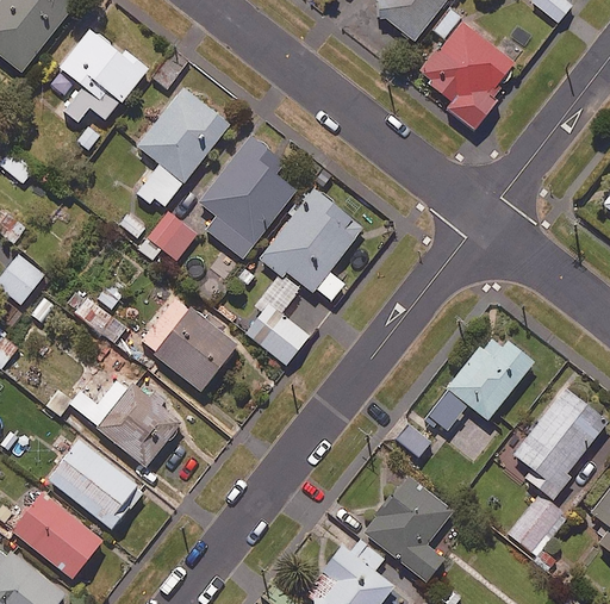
[(74,7),(66,0),(1,0),(0,1),(0,51),(23,70),(74,7)]
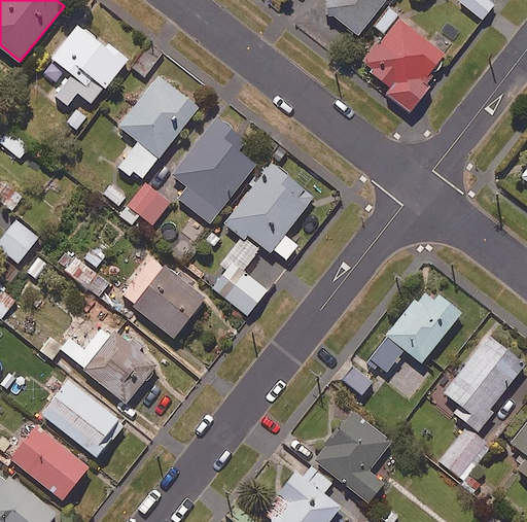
[(397,11),(388,4),(391,0),(324,0),(319,7),(360,39),(373,24),(383,31),(397,11)]
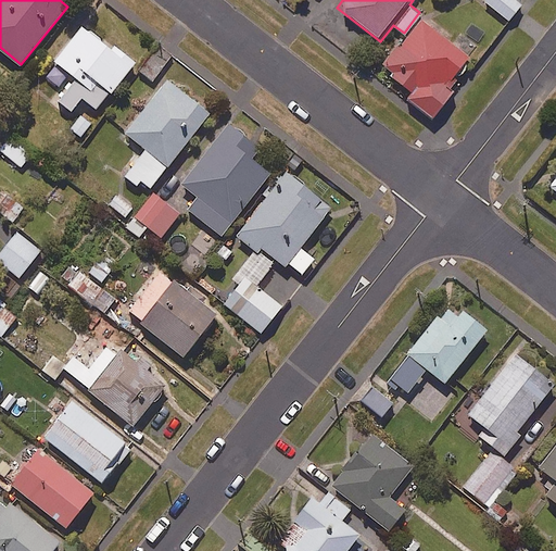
[(522,3),(518,0),(484,0),(509,20),(522,3)]
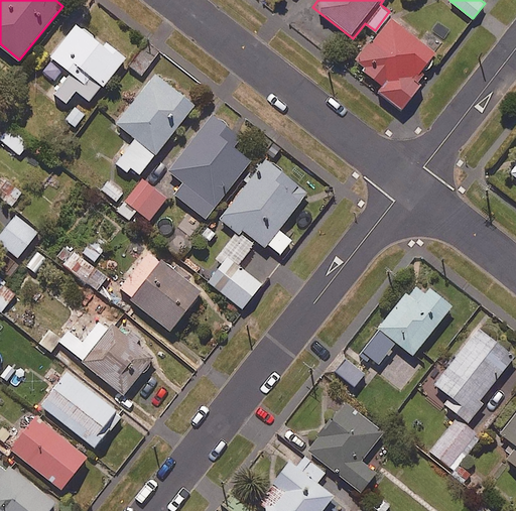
[(436,53),(391,18),(355,66),(380,86),(376,92),(401,111),(421,86),(415,81),(436,53)]
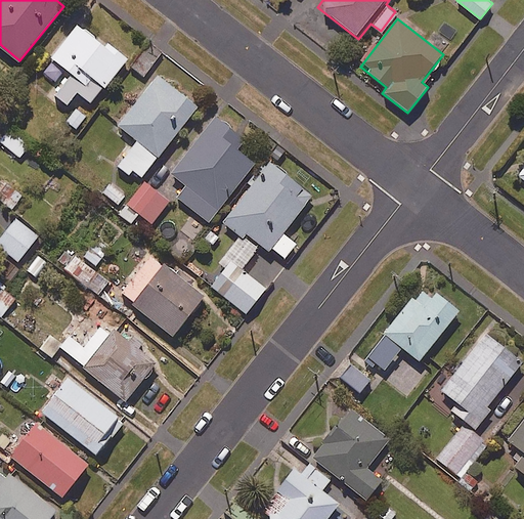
[(103,47),(78,26),(50,57),(70,75),(52,95),(66,106),(78,92),(90,103),(127,59),(107,42),(103,47)]
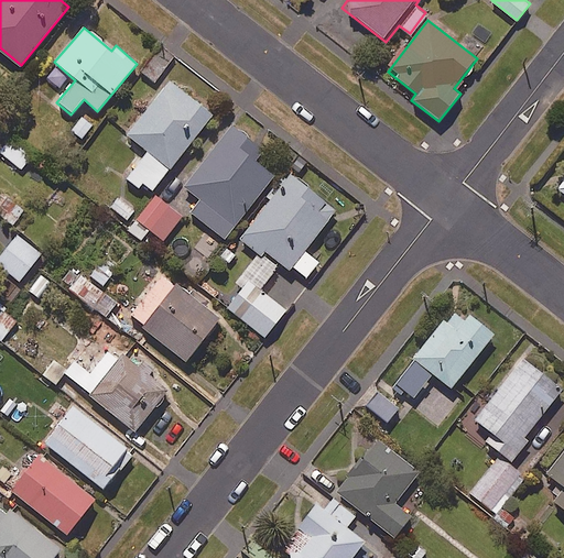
[(179,56),(159,43),(141,69),(161,83),(179,56)]
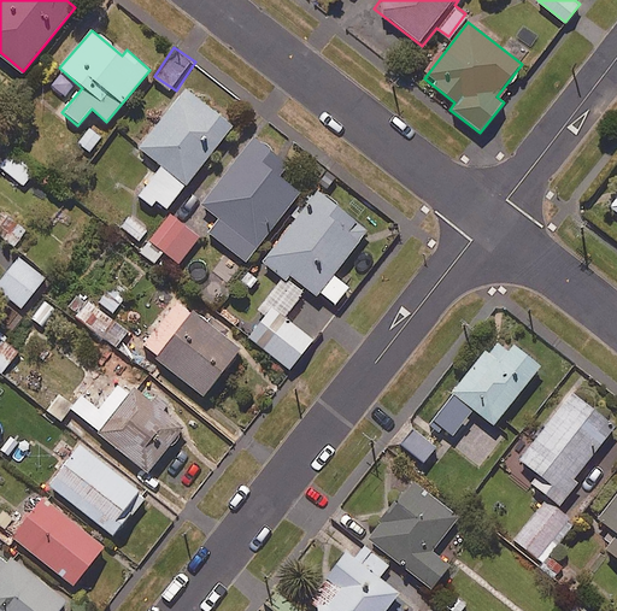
[(233,127),(186,89),(139,148),(160,166),(139,194),(163,213),(233,127)]
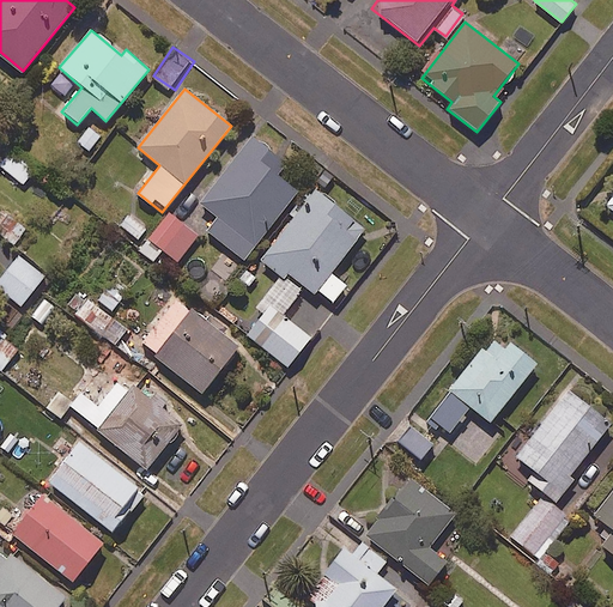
[(90,150),(103,134),(89,122),(76,138),(90,150)]
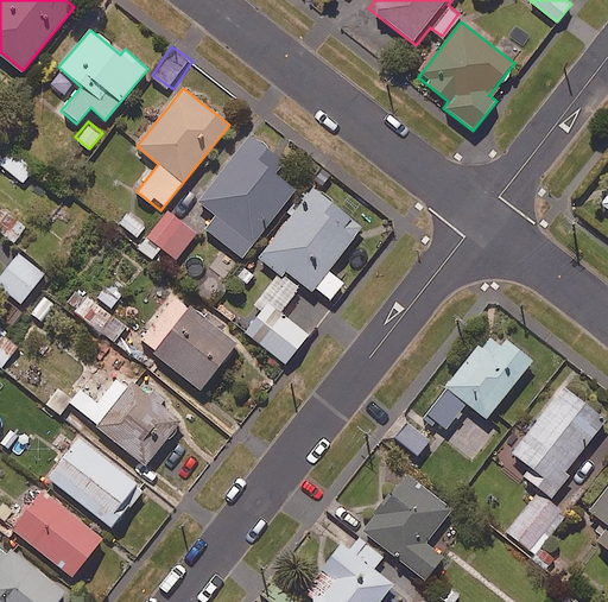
[(284,162),(249,134),(198,200),(217,214),(207,228),(244,257),(295,190),(274,175),(284,162)]
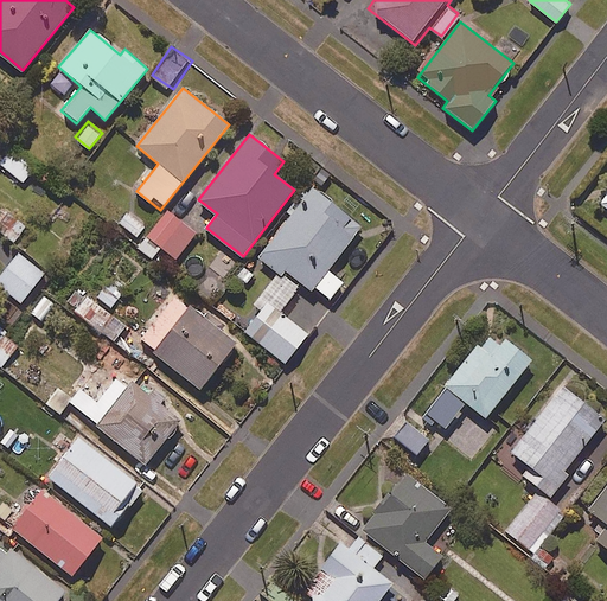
[(32,170),(10,148),(0,158),(0,160),(21,180),(32,170)]
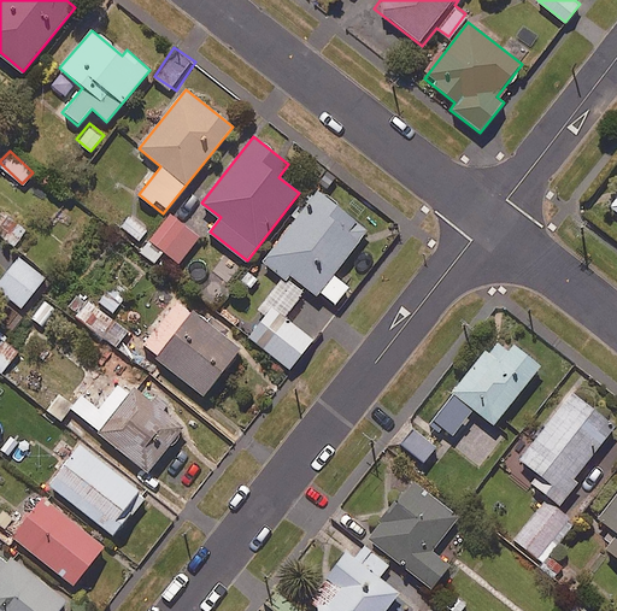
[(285,316),(299,298),(323,317),(336,300),(348,286),(334,274),(369,230),(318,191),(264,259),(283,274),(257,307),(265,315),(248,336),(291,369),(313,339),(285,316)]
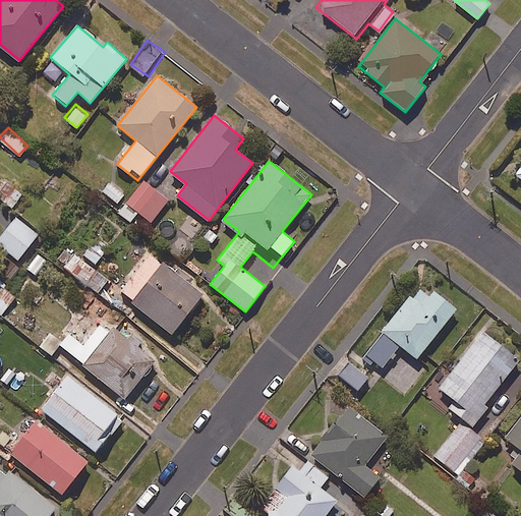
[(21,190),(4,179),(0,185),(0,195),(13,205),(21,190)]
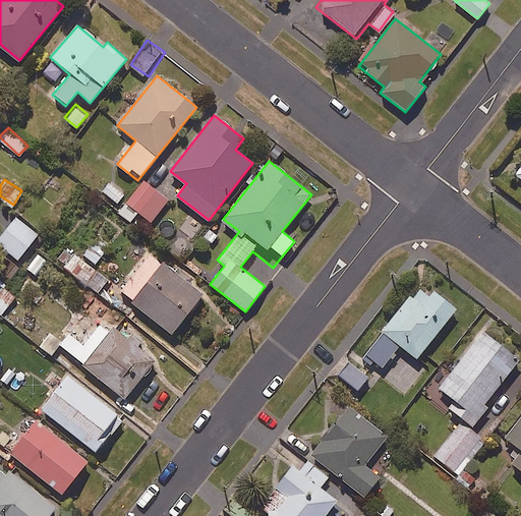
[(126,192),(110,179),(100,191),(116,205),(126,192)]
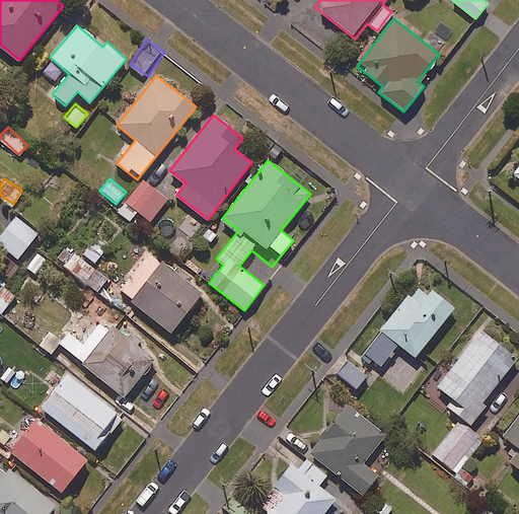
[(167,197),(143,178),(119,211),(130,219),(137,209),(151,219),(167,197)]
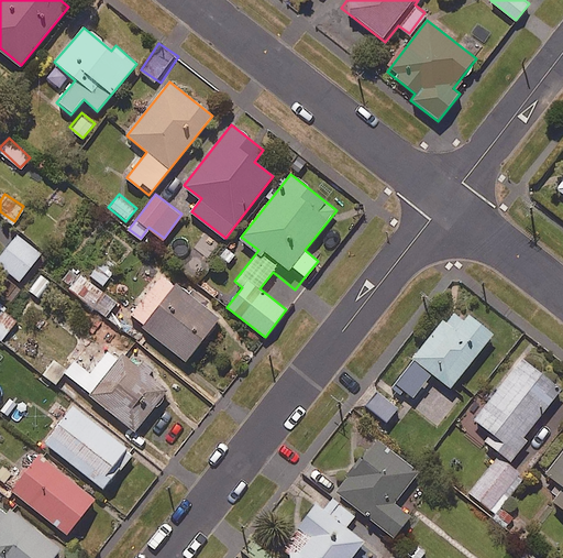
[(41,252),(17,233),(0,254),(0,266),(19,281),(41,252)]
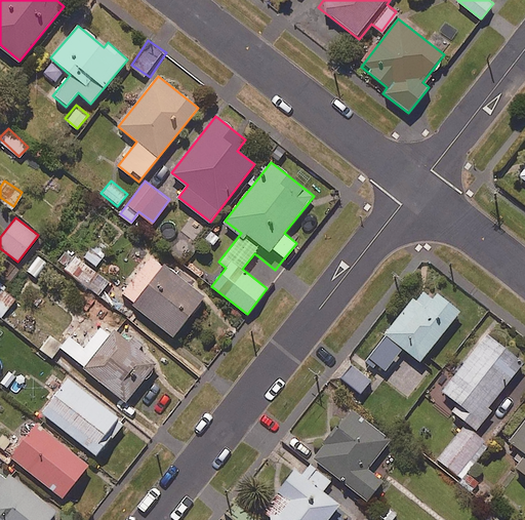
[(225,237),(211,226),(201,236),(214,248),(225,237)]
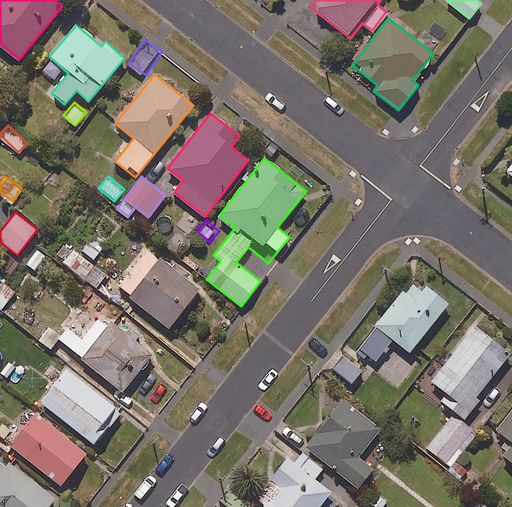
[(34,269),(46,254),(37,246),(24,261),(34,269)]
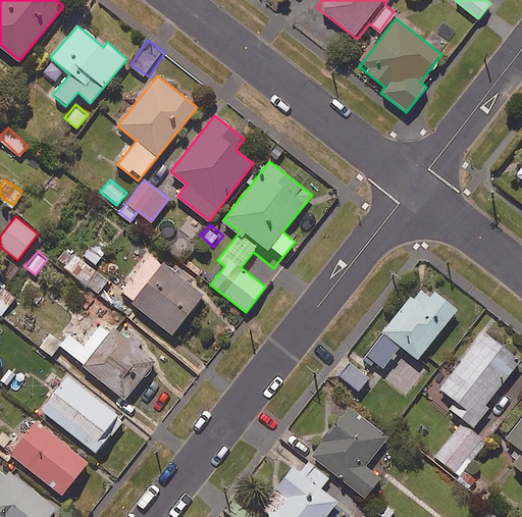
[(109,278),(74,253),(65,265),(100,291),(109,278)]
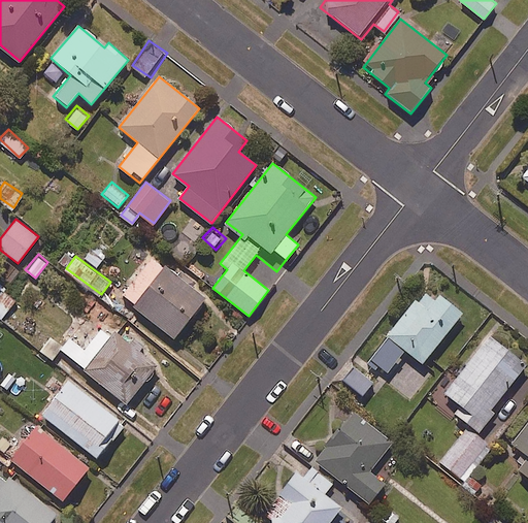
[(207,297),(195,288),(199,283),(179,268),(175,274),(152,256),(120,299),(175,340),(207,297)]
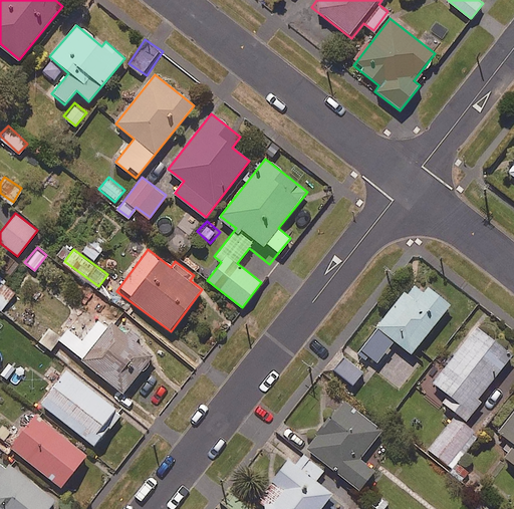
[(15,292),(5,284),(0,289),(0,307),(1,308),(15,292)]
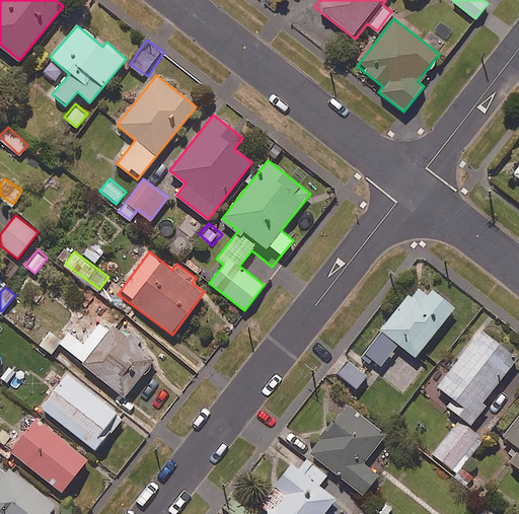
[(455,308),(435,292),(431,296),(420,287),(412,298),(409,295),(380,331),(362,353),(380,368),(398,345),(415,358),(455,308)]
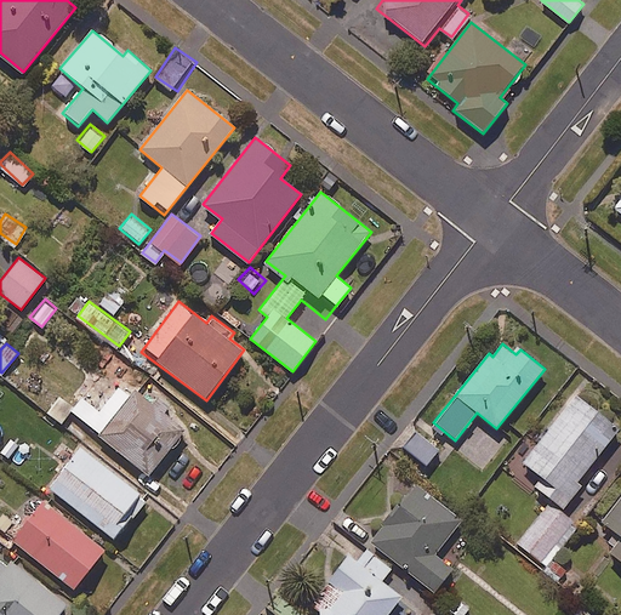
[(152,404),(136,389),(131,396),(121,387),(102,410),(85,396),(73,410),(148,476),(186,432),(164,413),(170,405),(159,396),(152,404)]
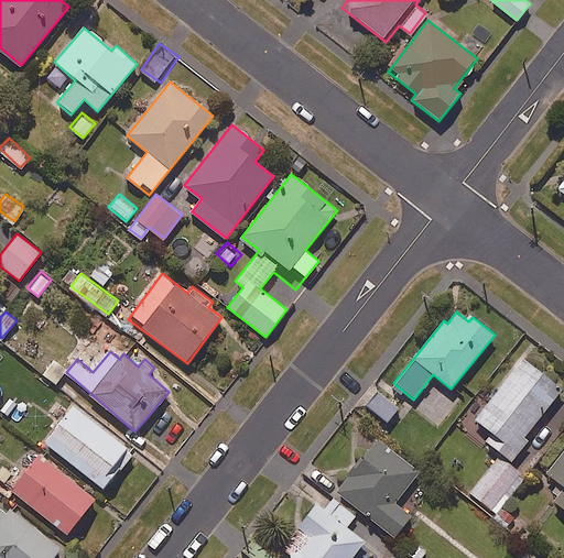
[(66,373),(52,359),(40,371),(55,385),(66,373)]
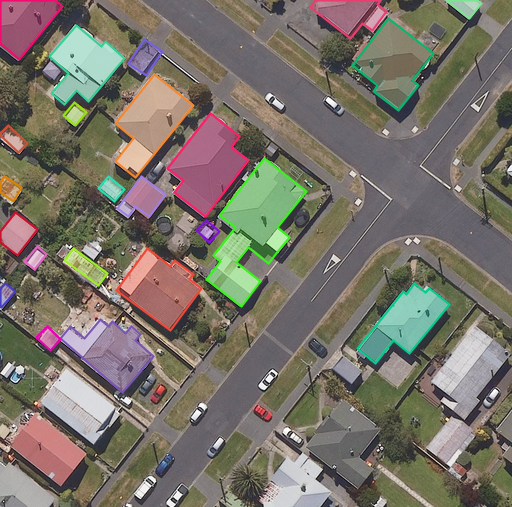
[(481,401),(476,398),(510,354),(474,326),(435,377),(425,370),(415,383),(425,390),(453,412),(427,446),(447,462),(473,428),(465,422),(481,401)]
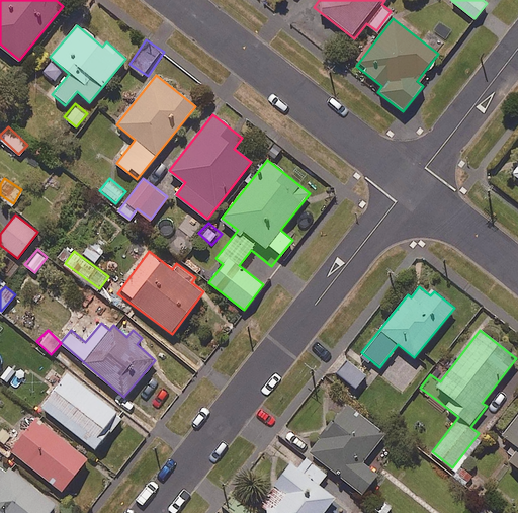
[(366,375),(348,360),(338,373),(356,388),(366,375)]
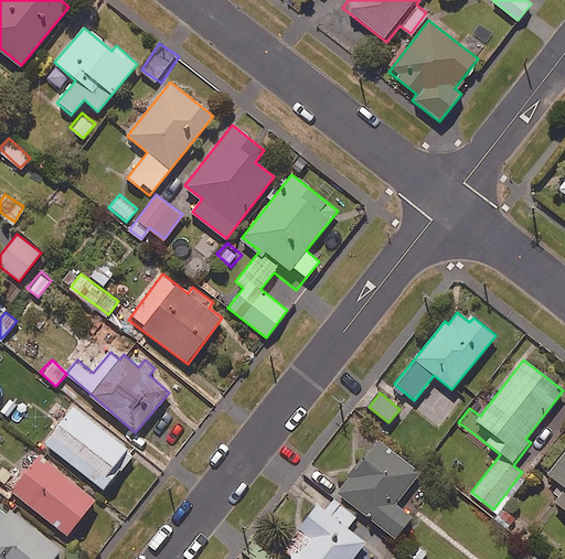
[(132,453),(74,407),(44,443),(103,490),(132,453)]
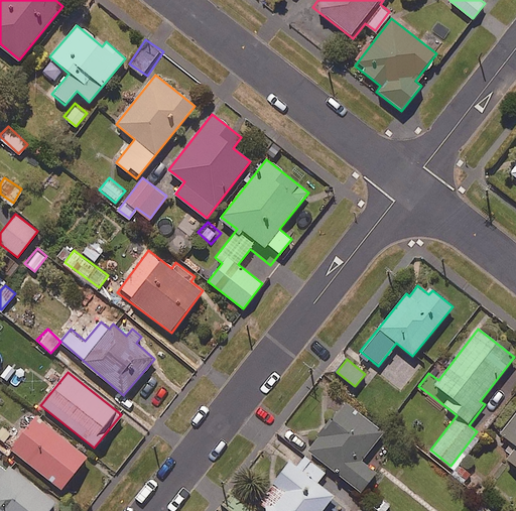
[(384,433),(347,404),(309,451),(362,493),(377,473),(362,461),(384,433)]
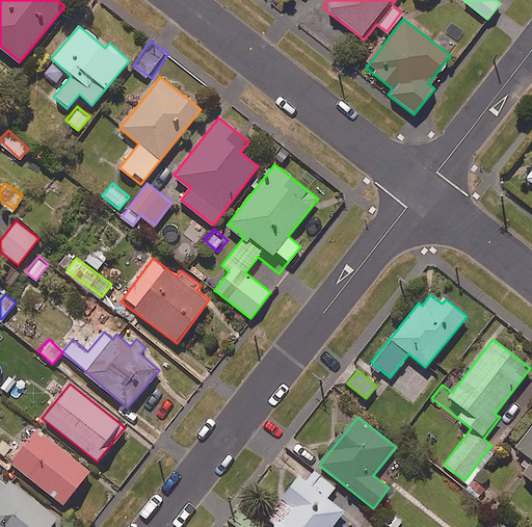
[(531,427),(515,449),(531,462),(531,464),(523,476),(531,482),(531,427)]
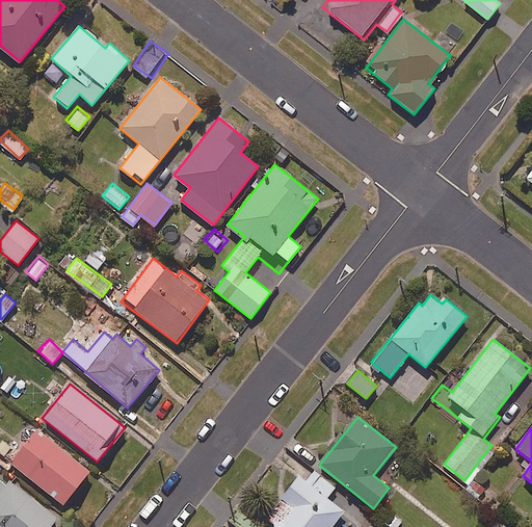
[(90,472),(38,430),(11,464),(63,505),(90,472)]
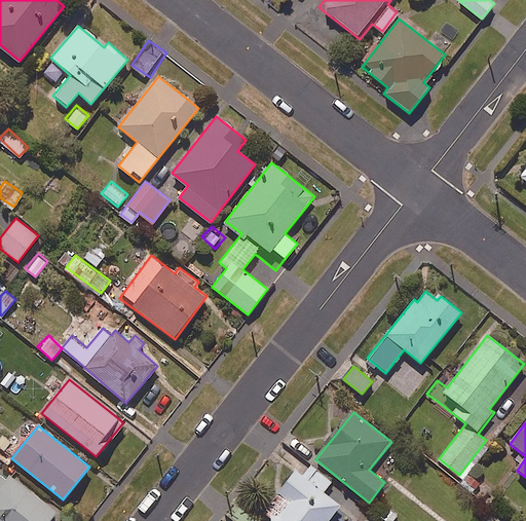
[(328,520),(340,506),(325,493),(334,481),(311,463),(302,476),(296,472),(261,517),(265,520),(328,520)]
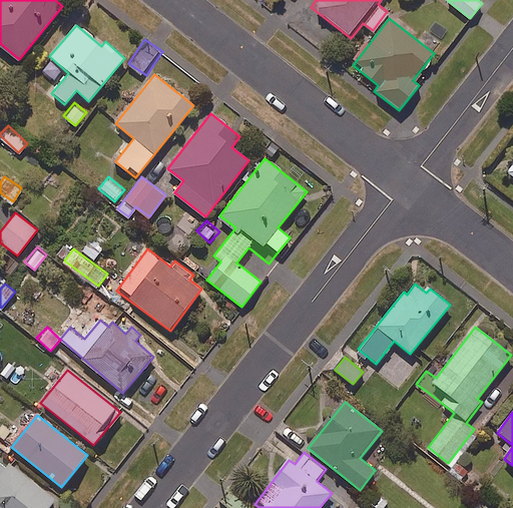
[(0,458),(0,507),(50,507),(55,503),(0,458)]
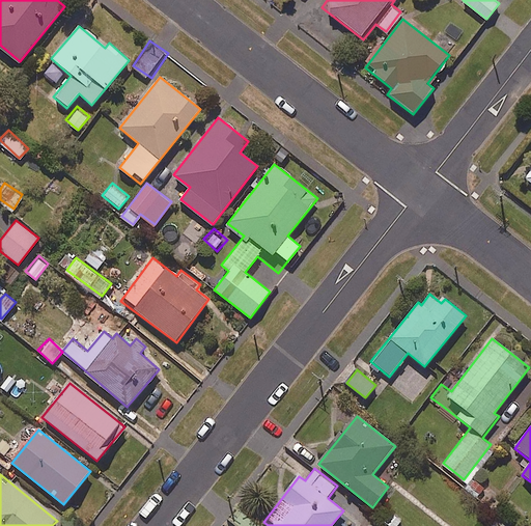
[(396,525),(402,519),(393,510),(386,521),(376,514),(365,525),(396,525)]
